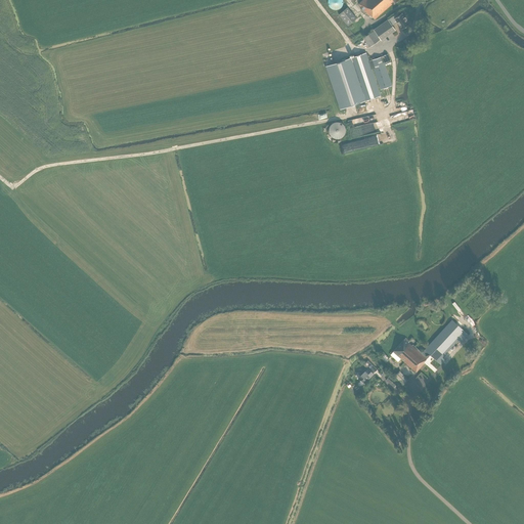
[(343,3),(343,2),(343,1),(343,0),(342,0),(328,0),(329,0),(328,1),(328,2),(328,3),(328,4),(329,5),(329,6),(330,7),(331,8),(332,9),(333,9),(334,10),(335,10),(337,10),(338,10),(339,9),(340,9),(340,8),(341,8),(341,7),(342,7),(342,6),(343,5),(343,4),(343,3)]
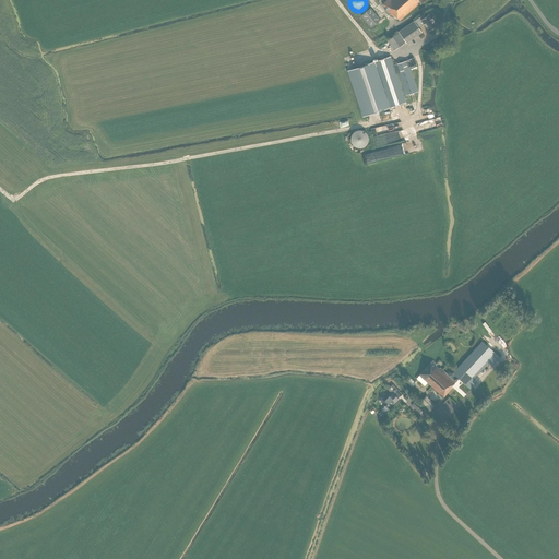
[(388,0),(383,4),(388,10),(385,11),(389,14),(391,13),(394,18),(395,16),(400,21),(418,4),(417,3),(419,1),(421,3),(425,0),(388,0)]
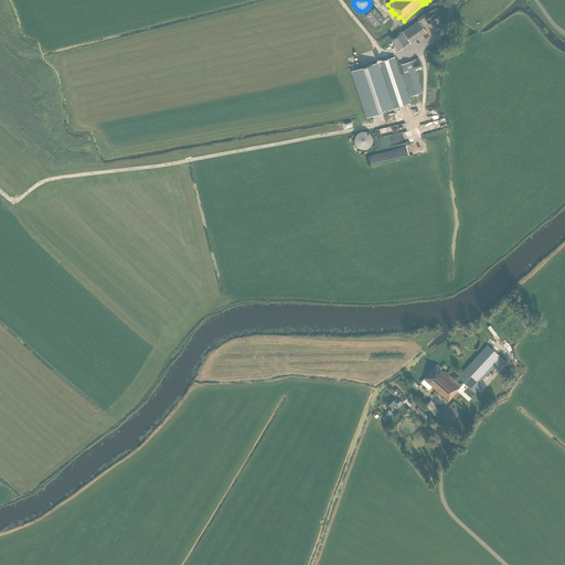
[(384,20),(374,9),(365,17),(375,29),(384,20)]
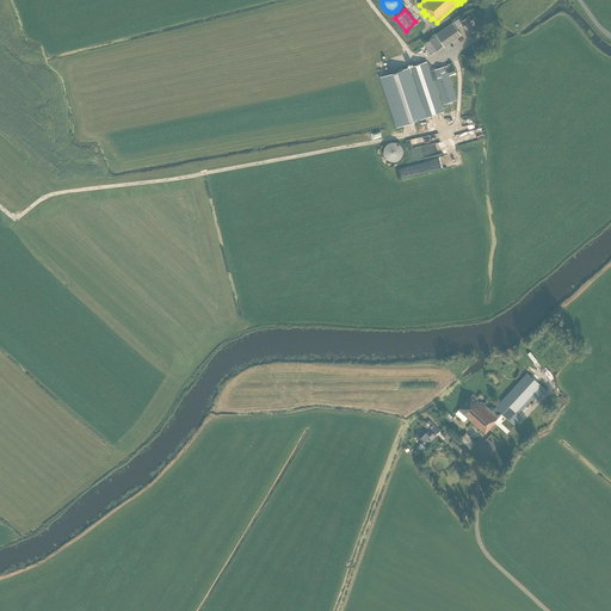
[(461,35),(457,30),(463,26),(469,35),(477,29),(474,24),(475,23),(473,20),(471,20),(468,16),(464,18),(463,16),(452,23),(436,35),(444,47),(461,35)]
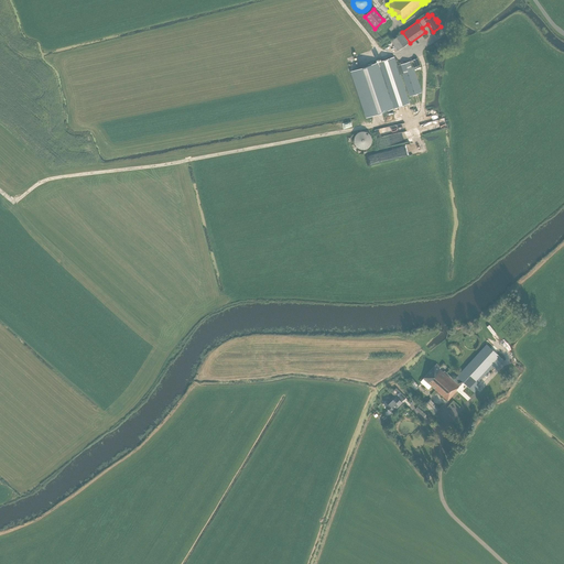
[(391,41),(398,51),(409,43),(402,33),(391,41)]
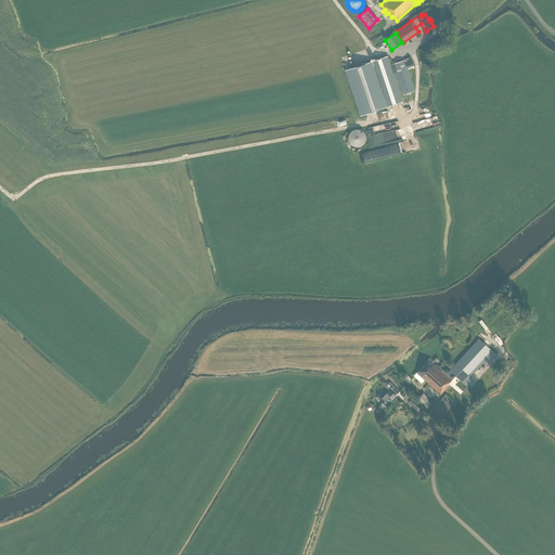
[(407,66),(414,64),(411,57),(391,65),(388,55),(346,71),(361,116),(403,102),(394,74),(396,73),(403,95),(415,91),(407,66)]
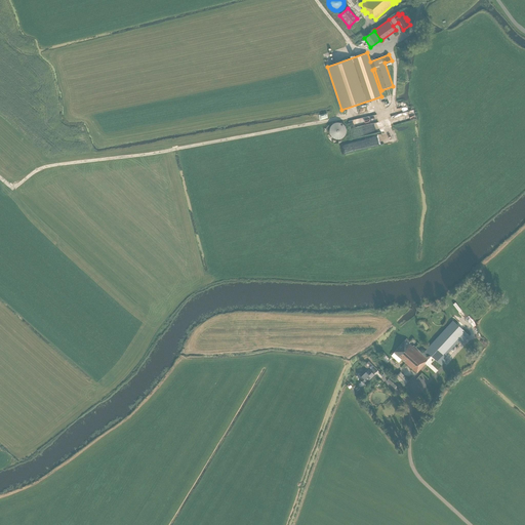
[(347,131),(347,130),(346,129),(346,128),(346,127),(345,126),(345,125),(344,125),(342,124),(341,123),(340,123),(339,122),(338,122),(337,122),(336,122),(335,122),(335,123),(334,123),(333,123),(333,124),(332,124),(331,125),(330,126),(330,127),(330,128),(329,128),(329,129),(329,130),(329,131),(329,132),(329,133),(330,134),(330,135),(331,136),(332,137),(333,138),(334,138),(335,138),(336,139),(337,139),(338,139),(339,139),(340,138),(341,138),(342,137),(344,137),(344,136),(345,136),(345,135),(346,134),(346,133),(346,132),(347,131)]
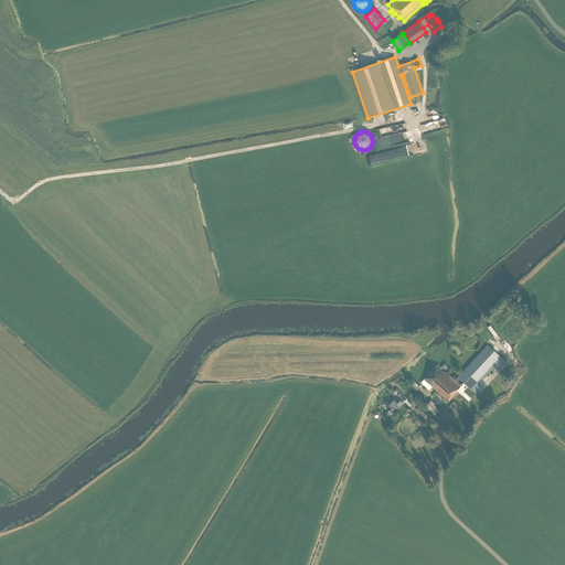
[(368,153),(369,163),(382,161),(380,151),(368,153)]
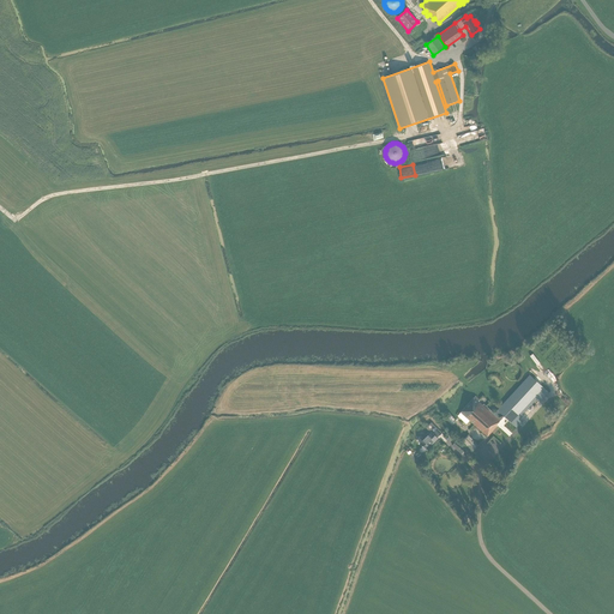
[(504,416),(517,428),(522,422),(521,422),(549,392),(530,375),(494,414),(483,404),(482,405),(479,402),(480,401),(475,396),(461,413),(487,437),(497,425),(504,416)]
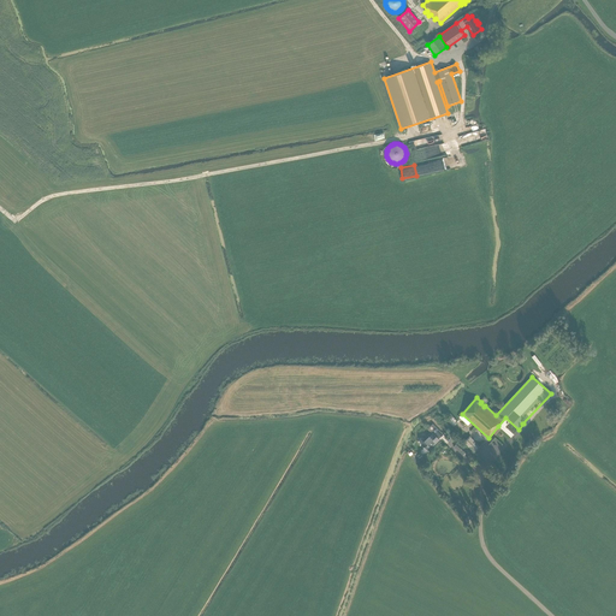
[(452,416),(448,420),(452,426),(457,421),(452,416)]
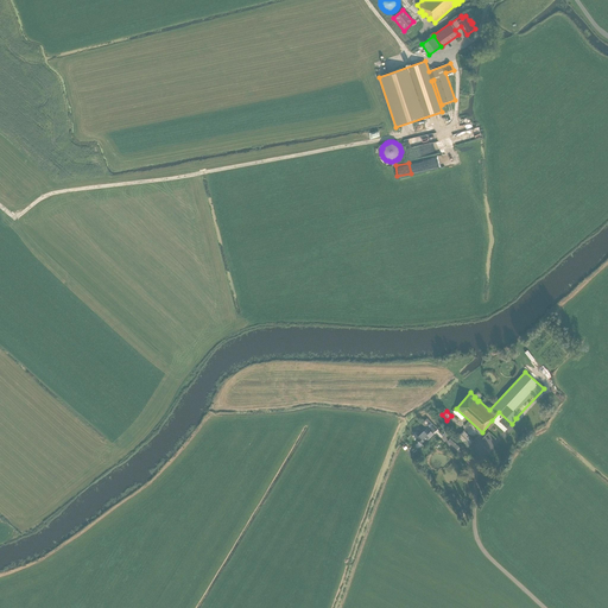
[(434,432),(437,429),(430,422),(426,425),(434,432)]
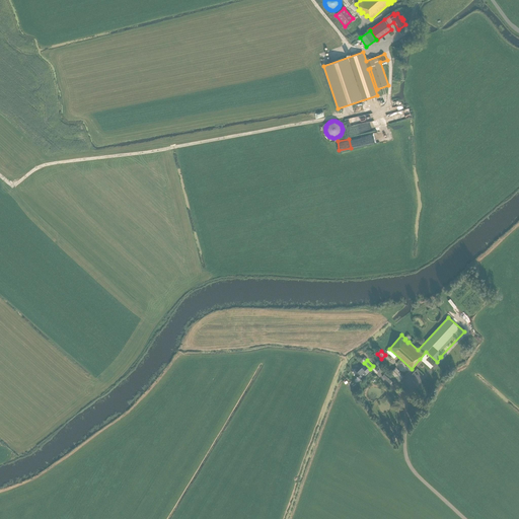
[(355,374),(357,376),(356,376),(357,377),(360,380),(370,370),(364,365),(358,371),(356,368),(352,371),(355,374)]
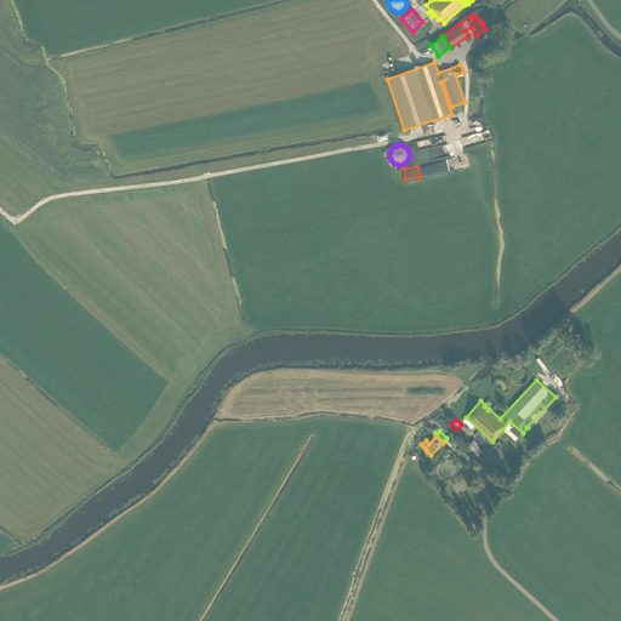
[(478,456),(483,450),(473,440),(467,445),(478,456)]
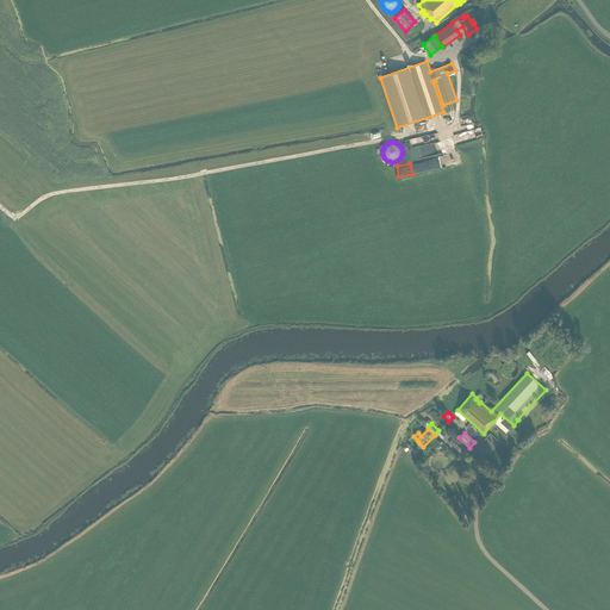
[(456,449),(459,447),(452,440),(448,443),(456,449)]
